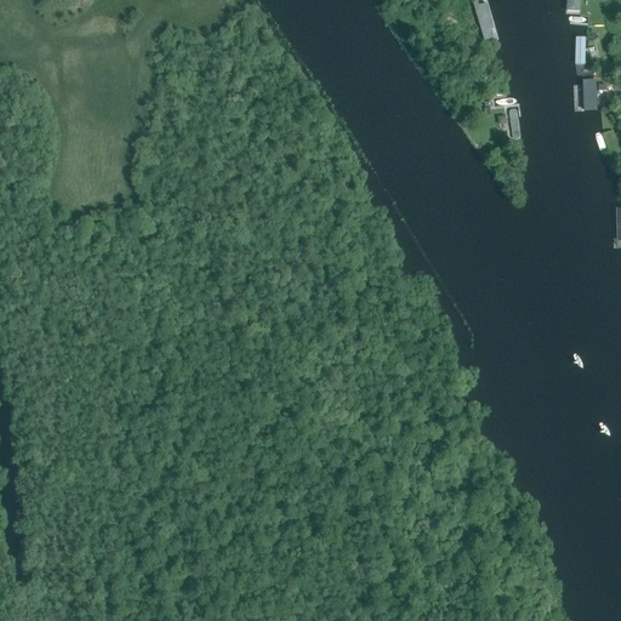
[(474,0),(472,1),(484,44),(497,40),(485,0),(474,0)]
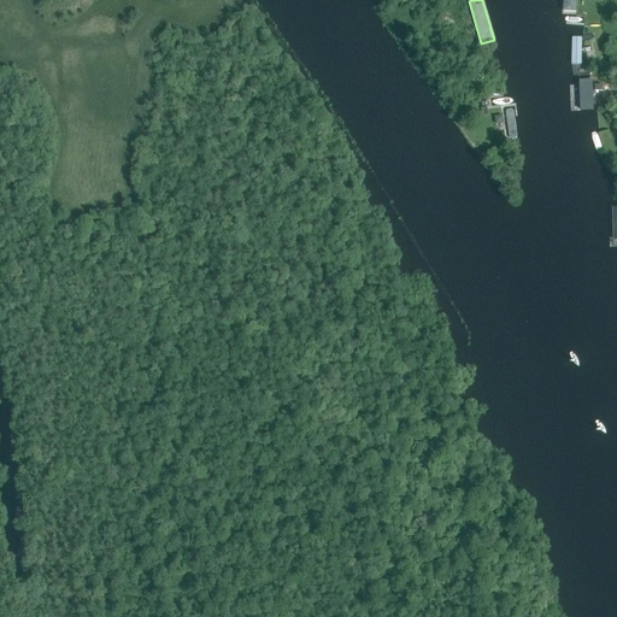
[(576,0),(562,0),(562,18),(576,18),(576,0)]
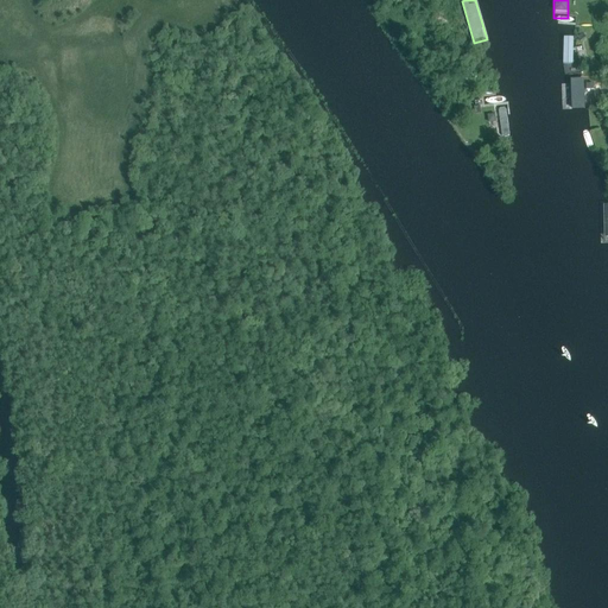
[(574,37),(563,37),(563,65),(572,65),(574,37)]
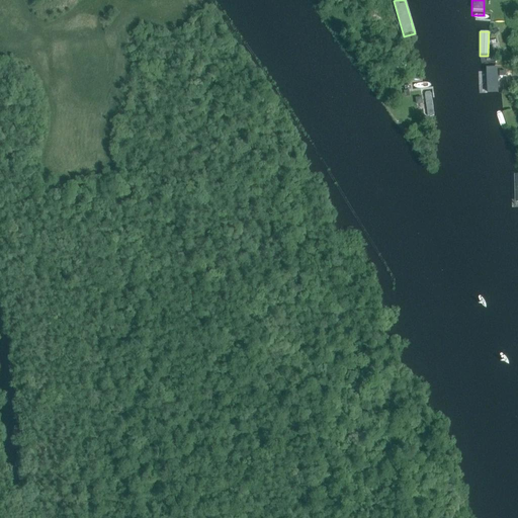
[(493,77),(483,78),(484,98),(494,97),(493,77)]
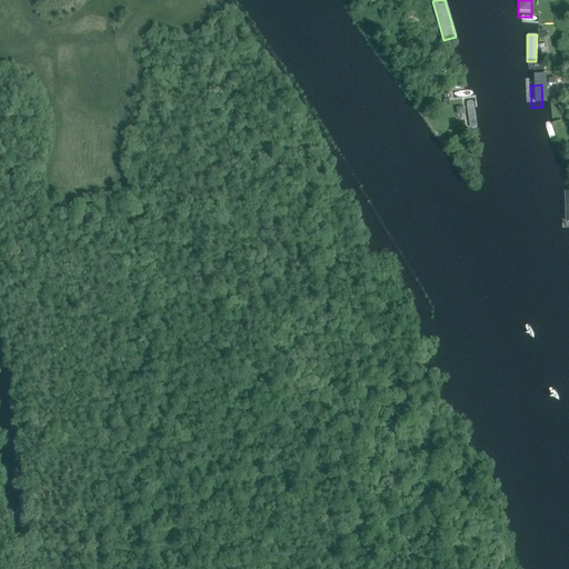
[(473,100),(467,100),(470,129),(477,129),(473,100)]
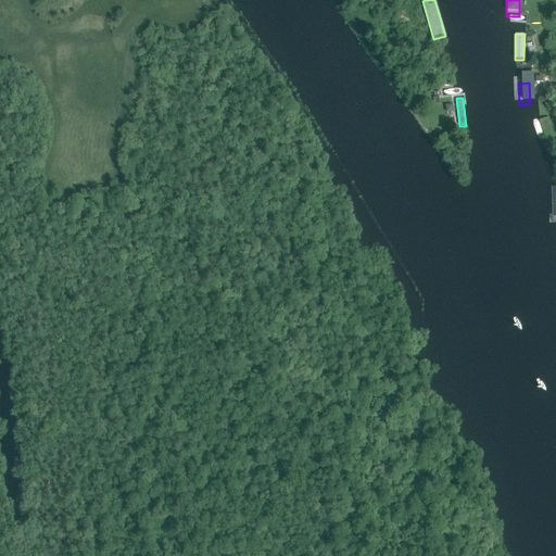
[(535,124),(532,124),(530,126),(531,134),(534,144),(538,144),(540,143),(538,134),(535,124)]
